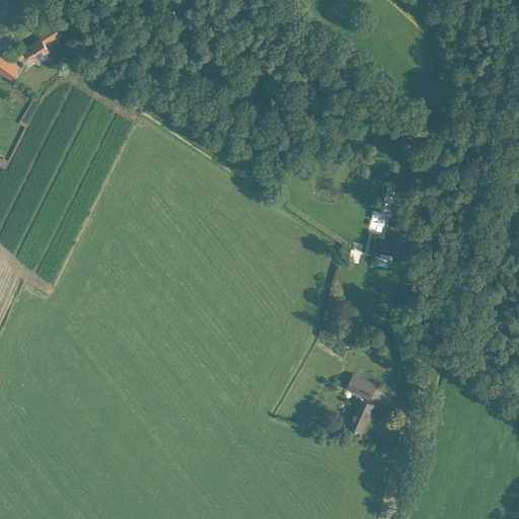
[(59,34),(54,26),(35,39),(38,41),(30,45),(29,43),(16,52),(20,59),(28,54),(32,61),(36,58),(40,62),(48,57),(46,53),(49,51),(45,44),(59,34)]
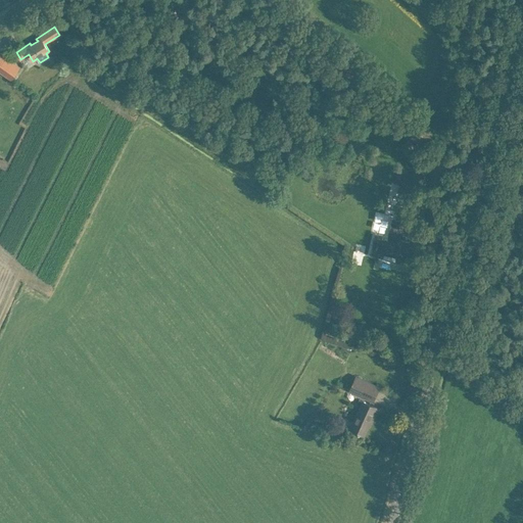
[(0,70),(11,79),(19,67),(0,53),(0,70)]
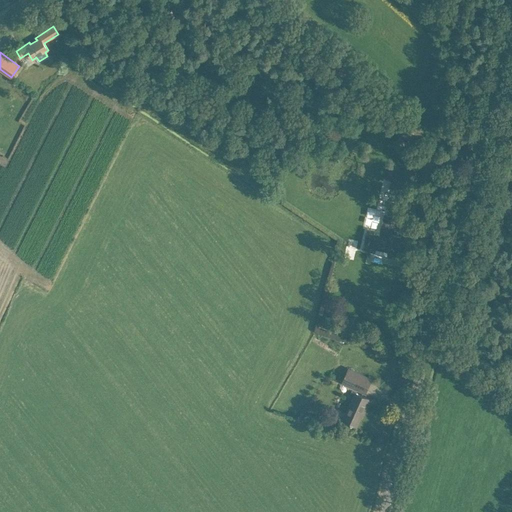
[(128,82),(131,75),(119,69),(116,75),(128,82)]
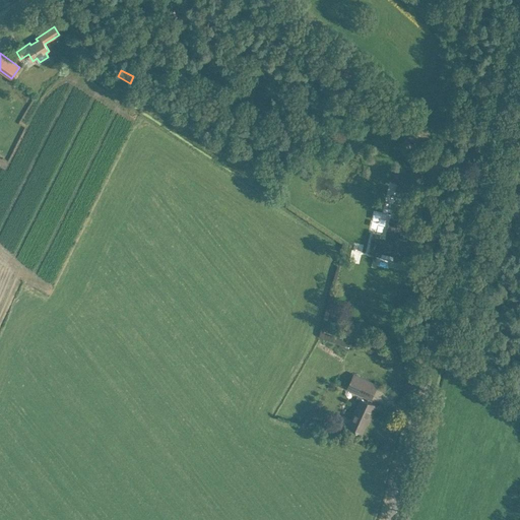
[(407,138),(398,148),(407,157),(417,147),(407,138)]
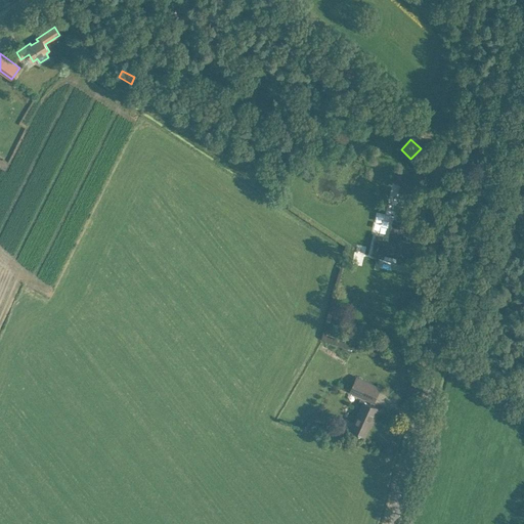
[(405,263),(410,242),(400,239),(400,241),(396,239),(399,227),(412,230),(415,223),(392,218),(388,239),(382,238),(383,234),(375,232),(369,256),(378,258),(378,257),(405,263)]
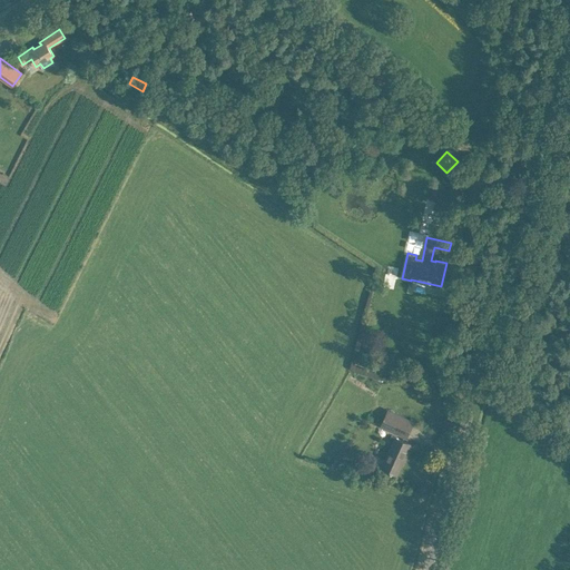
[(343,345),(341,354),(349,356),(351,346),(343,345)]
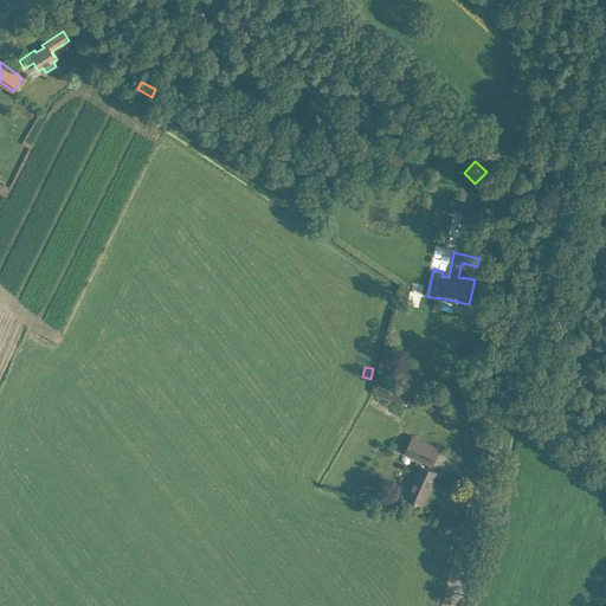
[(439,447),(411,434),(404,452),(432,465),(439,447)]
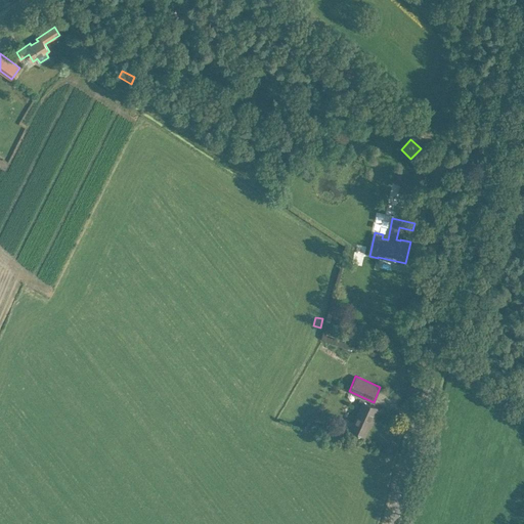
[(373,423),(379,408),(360,400),(357,407),(360,408),(350,430),(364,436),(372,422),(373,423)]
